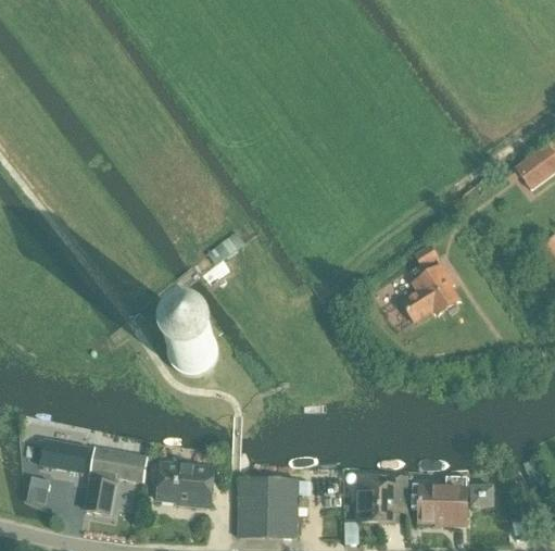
[(554,136),(504,174),(511,183),(520,175),(531,189),(554,171),(554,155),(553,152),(554,150),(554,136)]
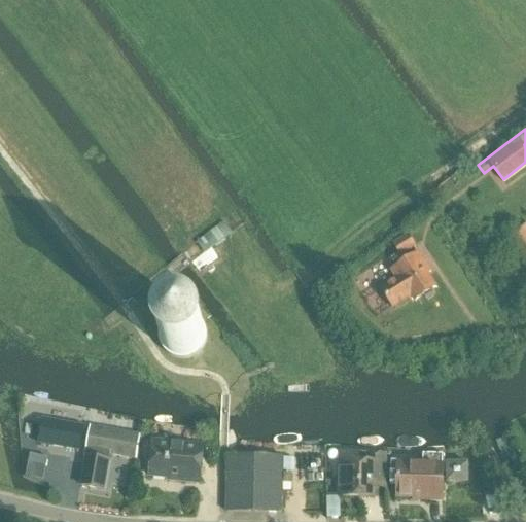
[(406,231),(392,241),(400,254),(415,244),(406,231)]
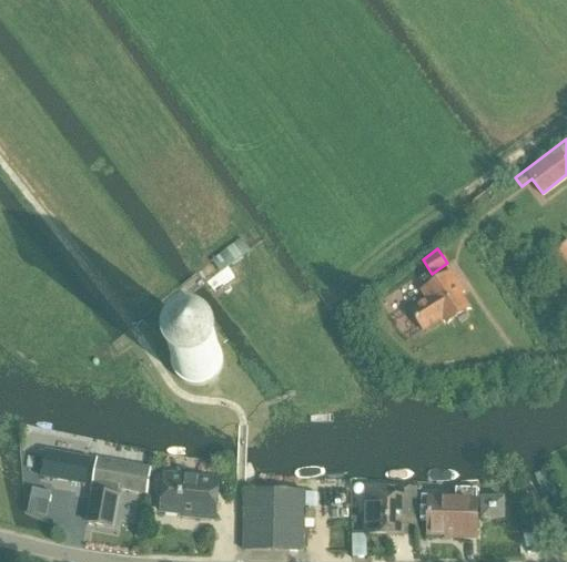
[(445,318),(467,305),(459,292),(463,289),(451,268),(422,285),(428,296),(409,307),(422,328),(443,315),(445,318)]
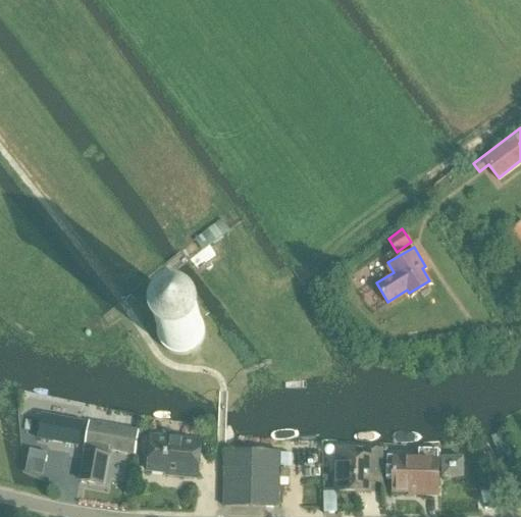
[(205,330),(205,328),(204,326),(204,324),(204,322),(203,320),(202,318),(201,316),(200,314),(198,311),(196,310),(194,308),(193,307),(191,306),(187,305),(185,304),(180,304),(178,304),(174,305),(170,306),(168,307),(166,308),(165,310),(163,311),(162,313),(160,314),(159,316),(158,318),(158,320),(157,322),(157,324),(156,326),(156,328),(156,330),(157,332),(157,334),(158,337),(158,339),(159,341),(160,342),(162,344),(163,346),(165,347),(166,348),(170,350),(174,352),(176,352),(180,353),(183,353),(187,352),(191,350),(193,349),(195,348),(196,347),(198,346),(199,344),(200,342),(201,341),(202,339),(203,337),(204,334),(204,332),(205,330)]
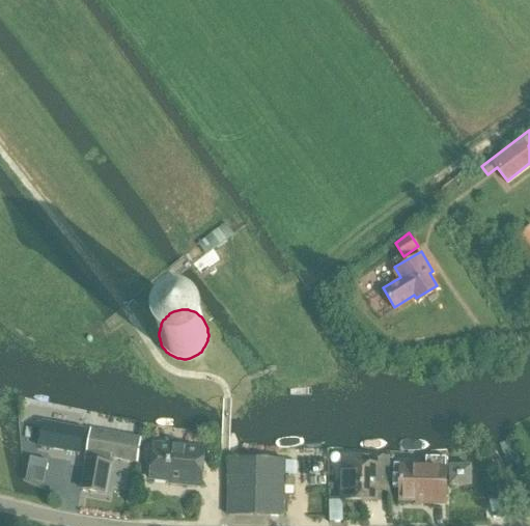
[(39,418),(35,443),(76,450),(80,426),(39,418)]
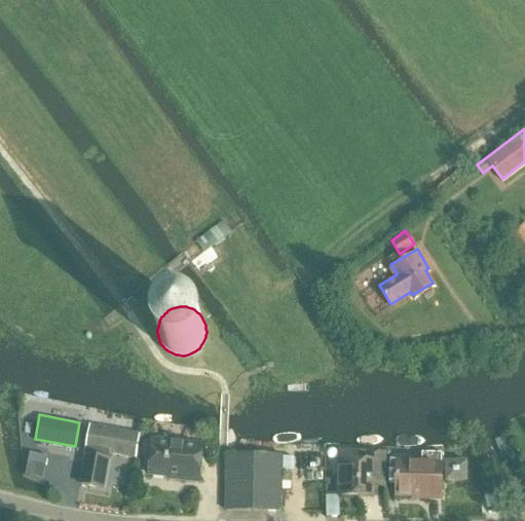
[(89,421),(78,481),(103,486),(110,450),(135,454),(138,431),(102,423),(89,421)]
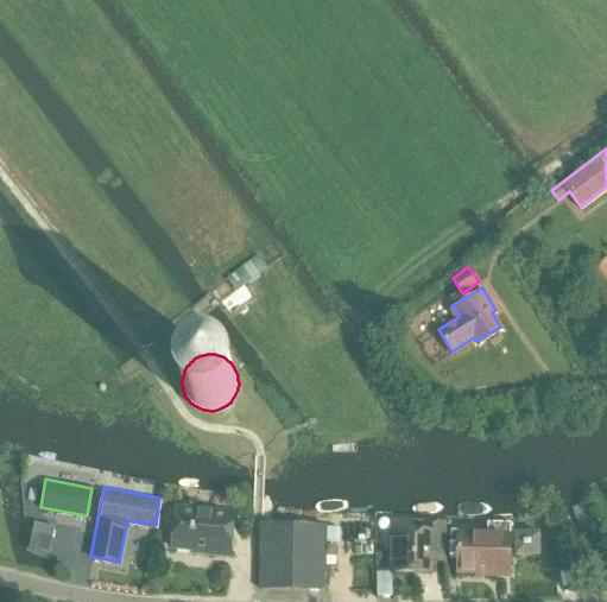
[(229,552),(233,509),(176,504),(171,544),(208,549),(208,551),(229,552)]
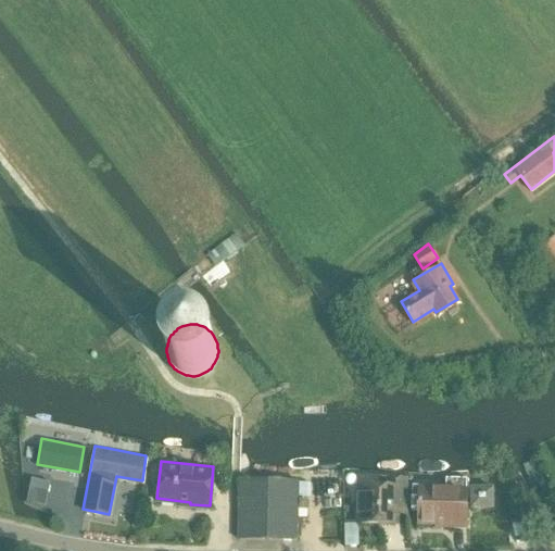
[(405,475),(386,476),(377,476),(377,484),(357,484),(358,520),(393,520),(392,510),(406,510),(405,475)]
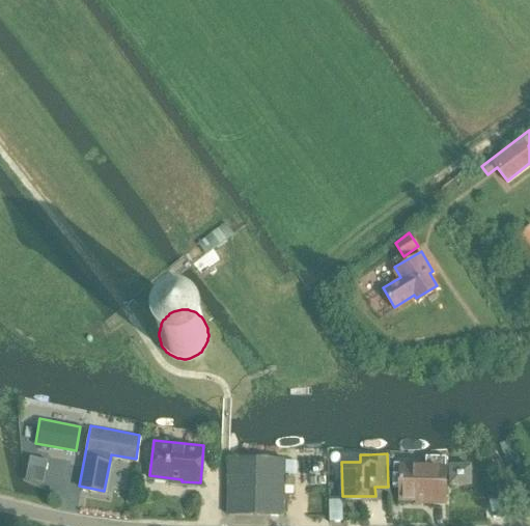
[(400,463),(399,497),(445,498),(446,453),(425,453),(424,464),(400,463)]
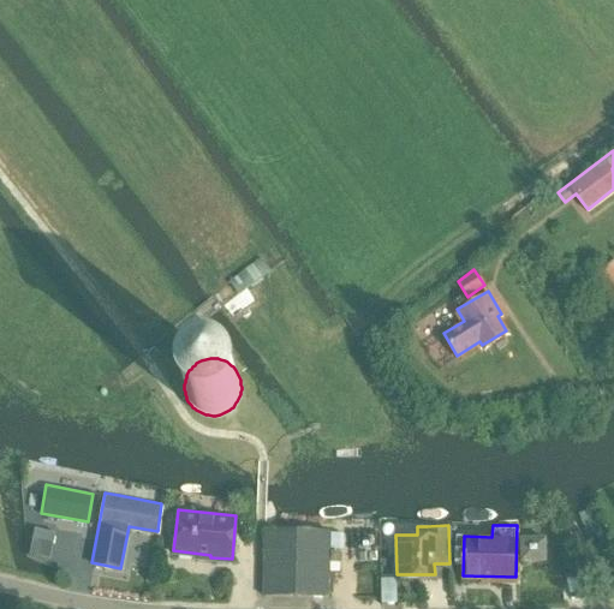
[(328,593),(329,529),(290,529),(264,527),(263,592),(328,593)]
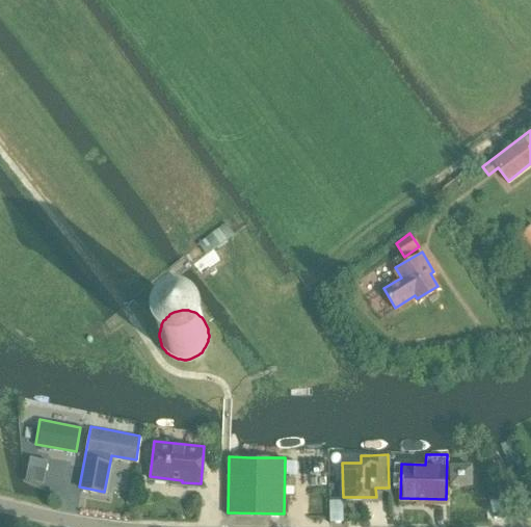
[(451,483),(472,482),(471,464),(450,465),(451,483)]
